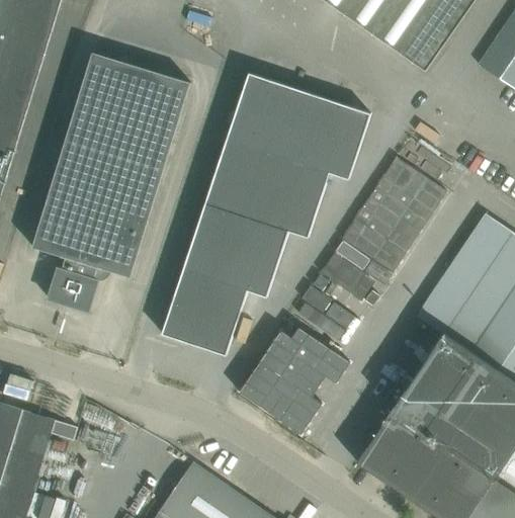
[(0,194),(60,0),(0,0),(0,194)]
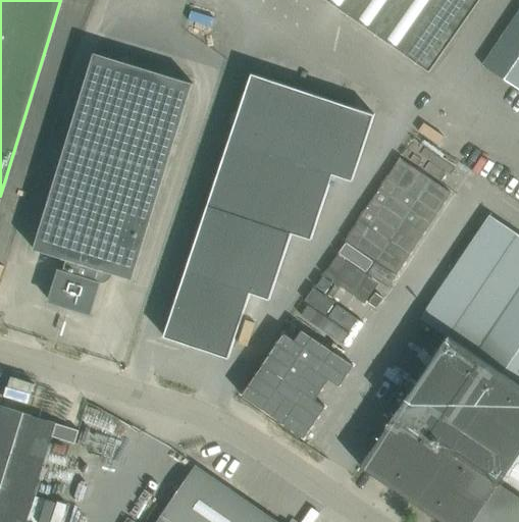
[(476,0),(323,0),(426,72),(476,0)]
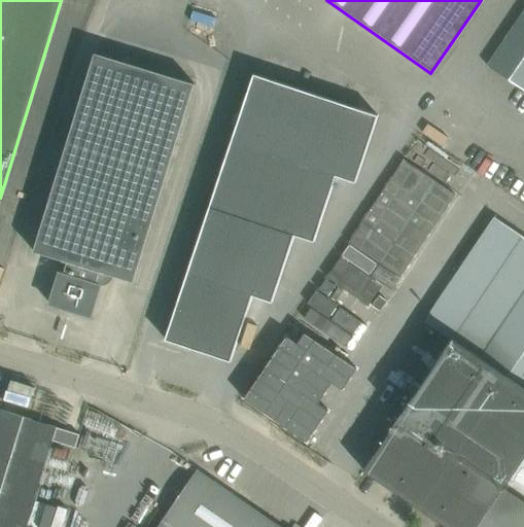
[(523,6),(515,22),(523,28),(523,6)]
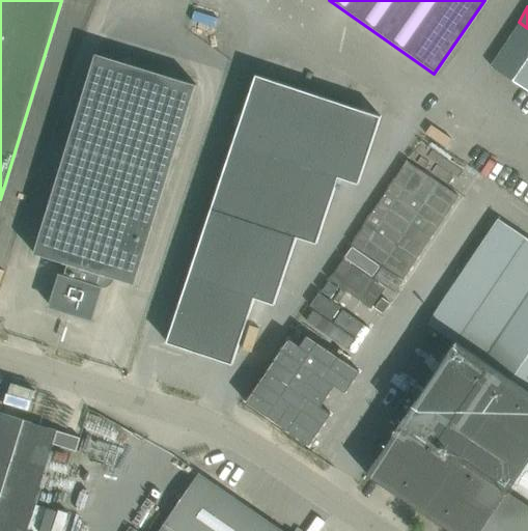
[(527,91),(527,28),(519,22),(489,65),(527,91)]
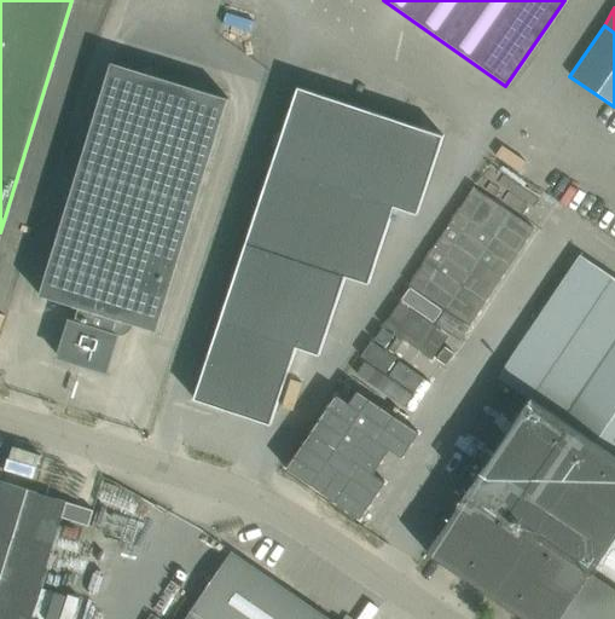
[(226,98),(109,62),(36,295),(76,307),(71,320),(67,319),(56,357),(104,371),(115,335),(110,333),(115,319),(121,320),(155,330),(226,98)]
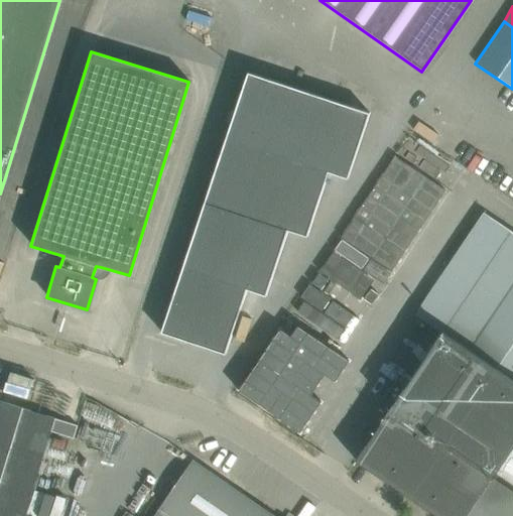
[(327,171),(346,178),(368,112),(246,72),(159,332),(224,353),(245,289),(264,295),(286,230),(305,236),(327,171)]
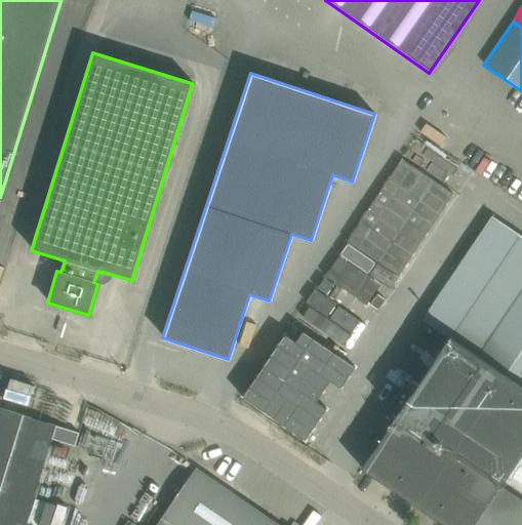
[(403,163),(364,228),(408,254),(448,189),(403,163)]
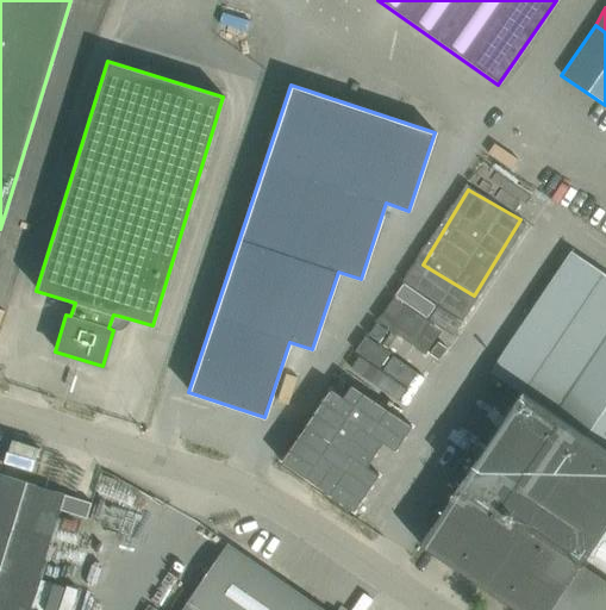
[(605,609),(605,275),(568,250),(488,371),(519,392),(476,456),(448,498),(418,543),(516,609),(605,609)]
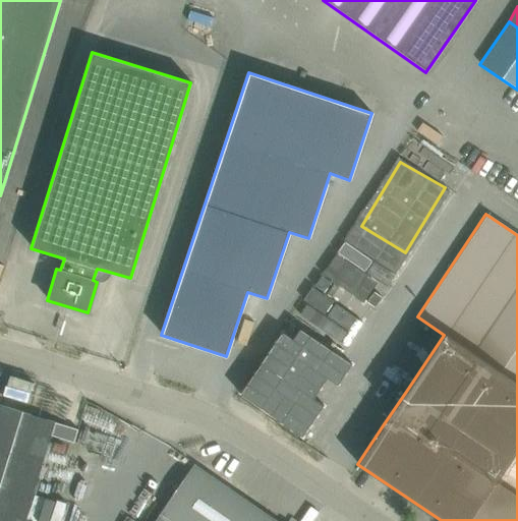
[(300,295),(260,363),(314,396),(355,328),(300,295)]
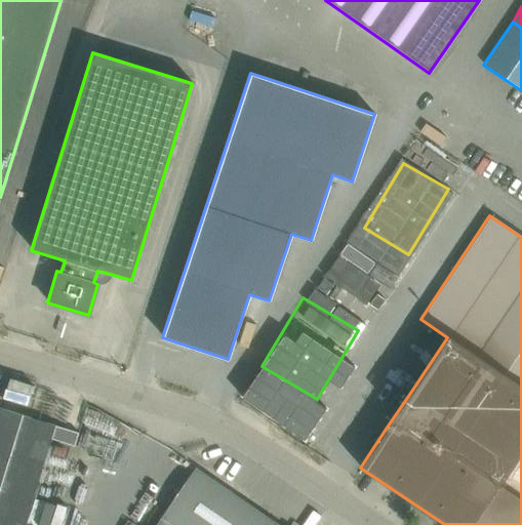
[(0,524),(24,524),(51,439),(73,445),(77,433),(0,408),(0,524)]
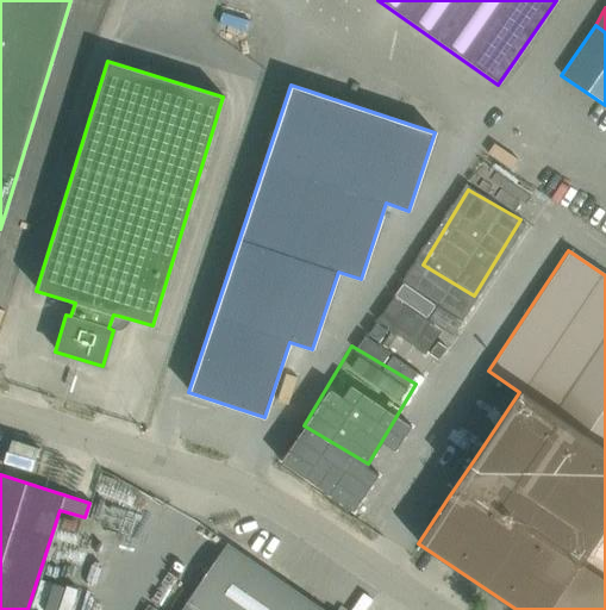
[(326,609),(226,541),(179,609),(326,609)]
